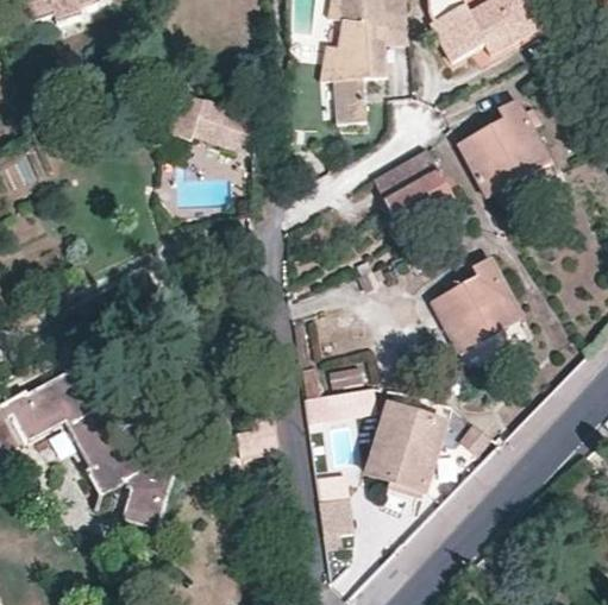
[(24,0),(29,12),(51,4),(55,12),(82,2),(81,0),(24,0)]
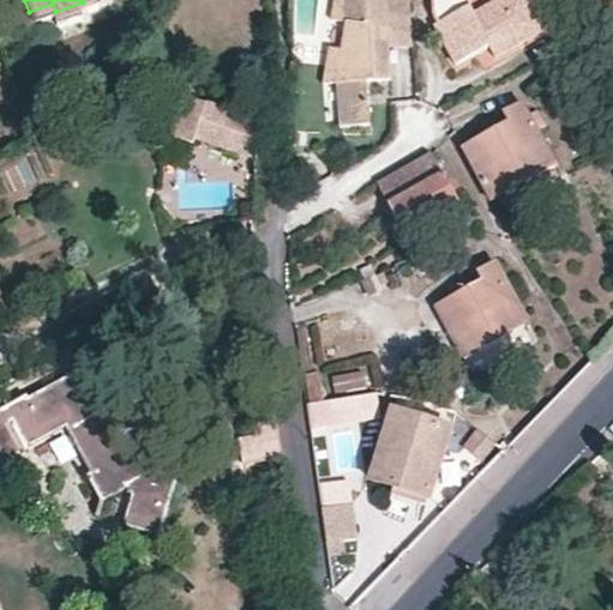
[(412,43),(407,0),(332,0),(330,17),(344,19),(340,47),(328,46),(322,80),(335,80),(338,124),(368,121),(366,79),(390,76),(389,46),(412,43)]
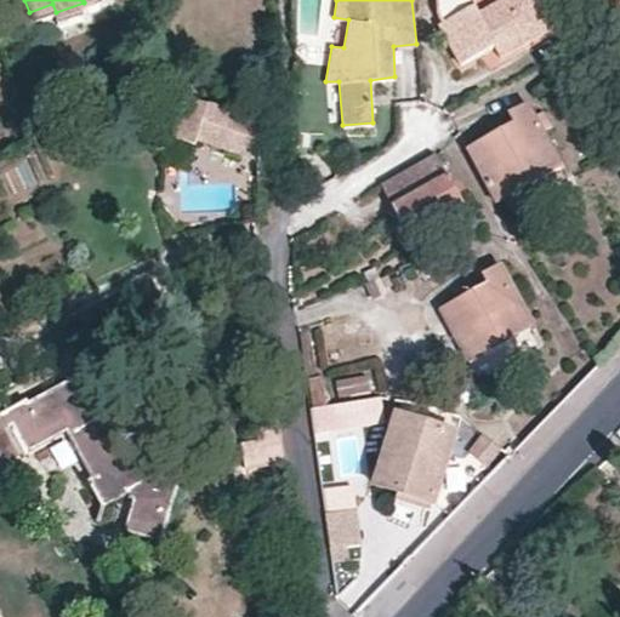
[(431,0),(433,20),(466,0),(431,0)]
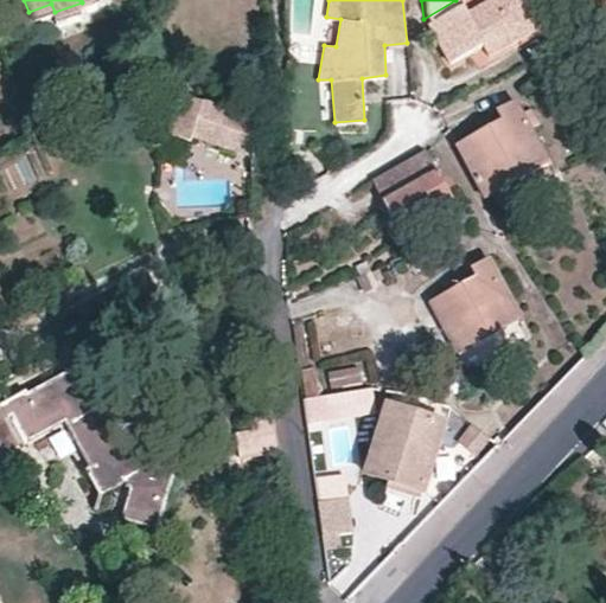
[(538,26),(523,0),(477,0),(465,7),(460,0),(455,0),(423,19),(451,62),(480,44),(488,57),(538,26)]
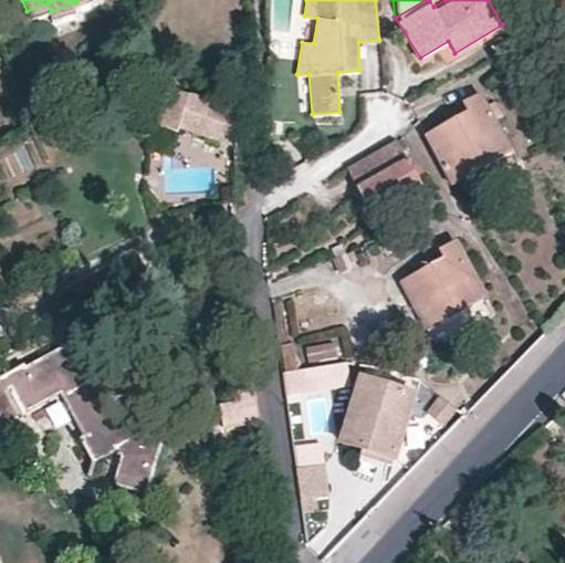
[(181,124),(239,142),(242,131),(248,113),(251,112),(169,86),(158,123),(179,131),(181,124)]
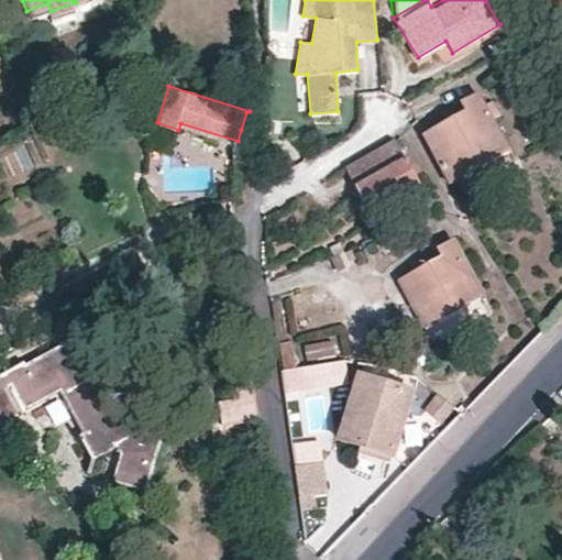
[(511,150),(480,91),(463,101),(466,110),(426,133),(452,182),(511,150)]
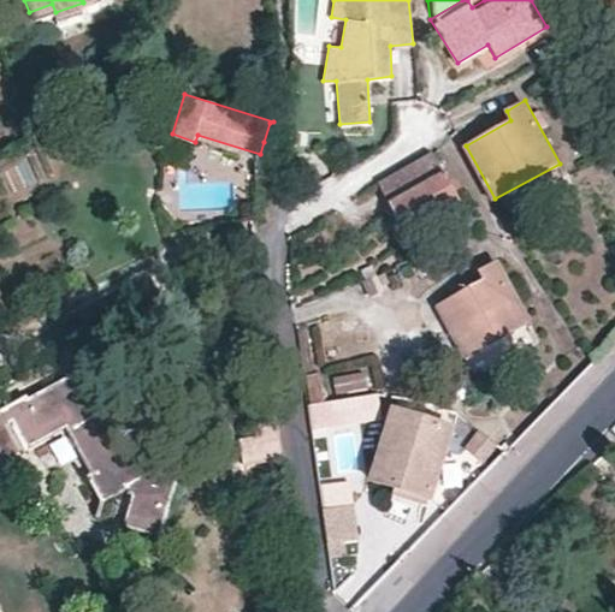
[(462,200),(436,150),(415,160),(383,176),(379,179),(394,205),(407,229),(462,200)]
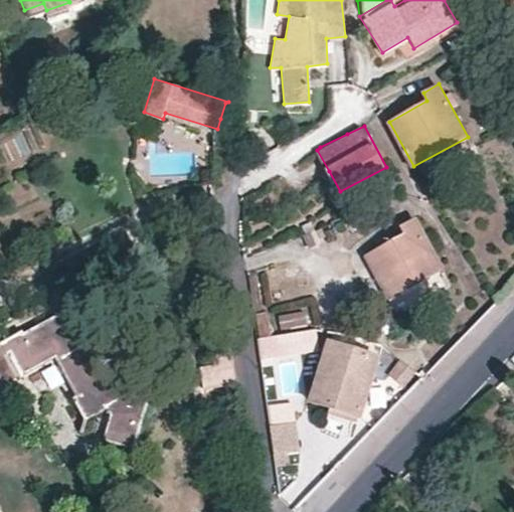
[(445,270),(415,217),(400,225),(404,233),(366,254),(390,299),(445,270)]
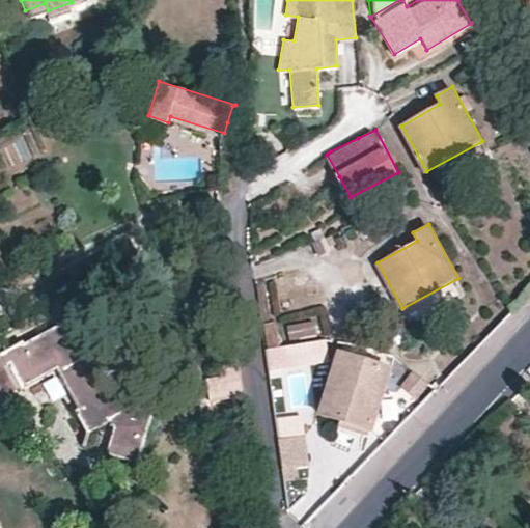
[(135,405),(102,341),(90,346),(73,316),(26,341),(23,338),(1,349),(1,352),(0,353),(0,388),(17,380),(20,384),(58,364),(80,404),(76,407),(88,427),(111,415),(115,421),(108,449),(139,460),(151,411),(135,405)]
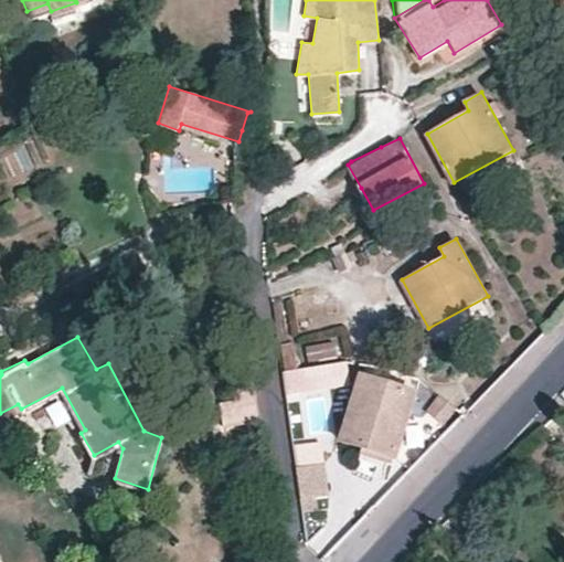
[(304,359),(338,353),(334,338),(301,342),(304,359)]
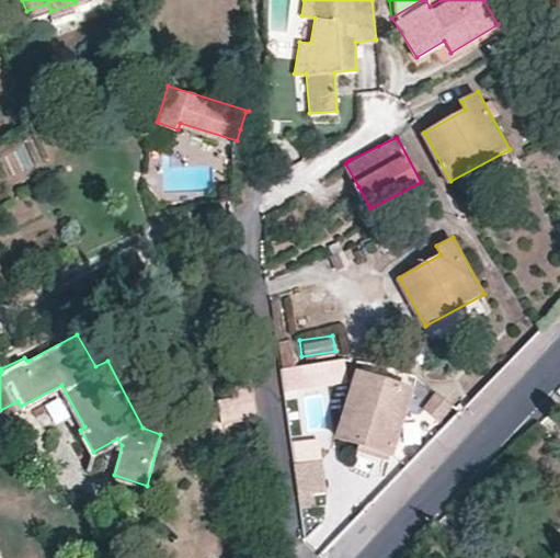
[(278,355),(292,355),(289,341),(277,341),(278,355)]
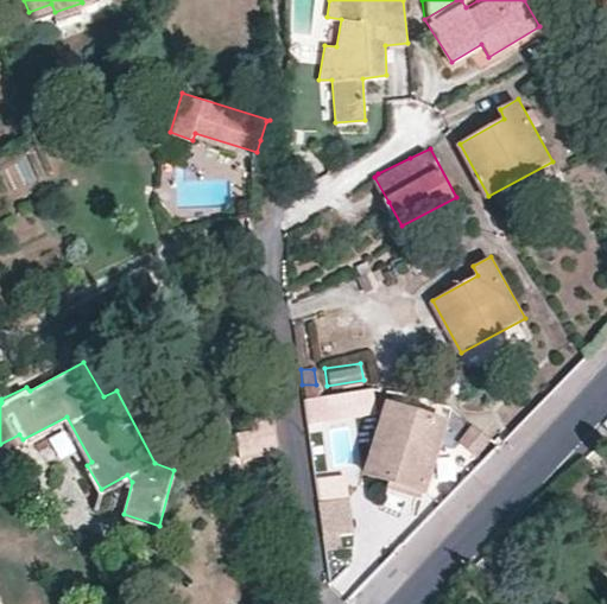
[(317,399),(316,385),(302,385),(305,400),(317,399)]
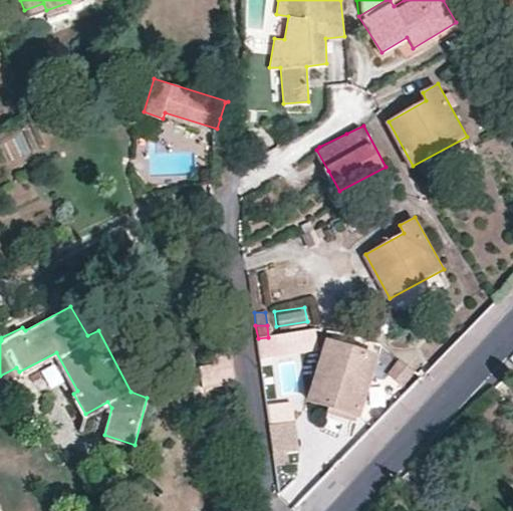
[(279,349),(298,344),(294,329),(275,334),(279,349)]
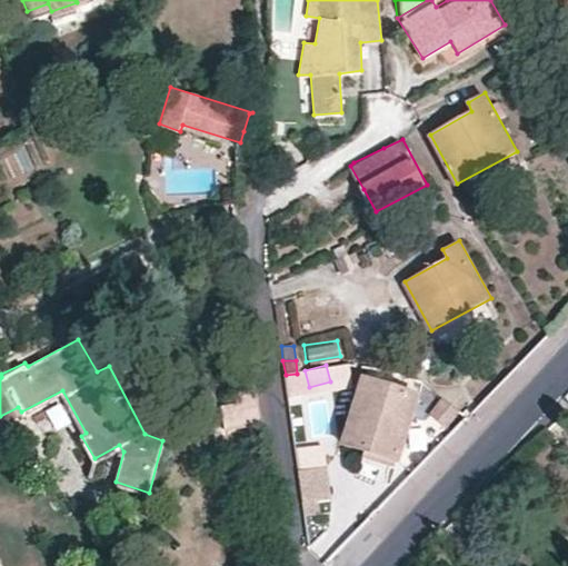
[(385,462),(382,468),(389,470),(400,436),(411,398),(358,383),(338,447),(357,453),(385,462)]
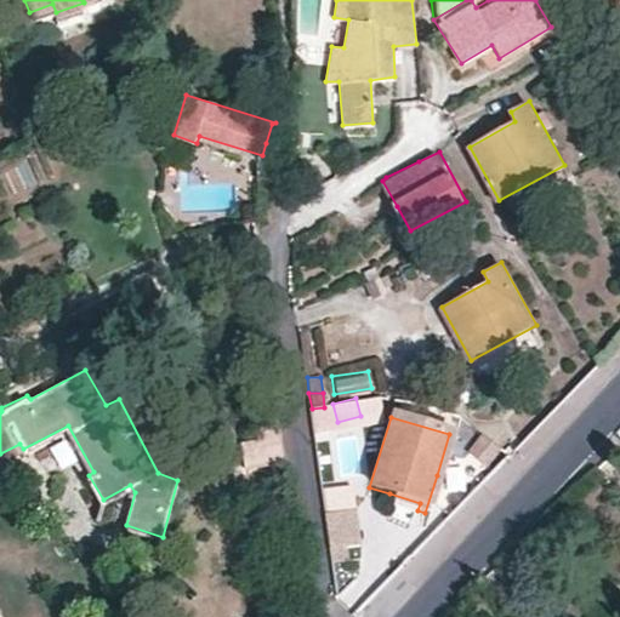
[(289,460),(284,423),(262,427),(267,463),(289,460)]
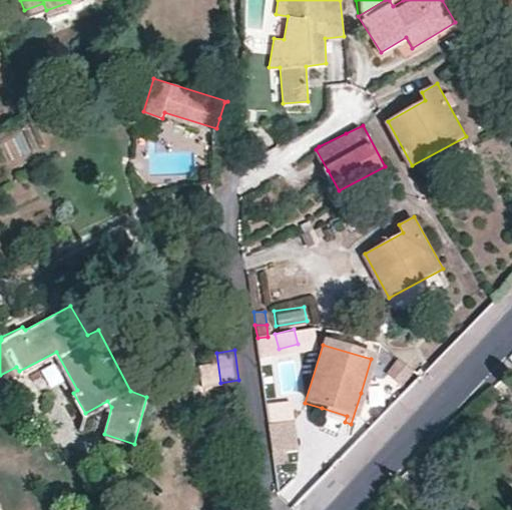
[(320,415),(345,422),(347,416),(322,408),(320,415)]
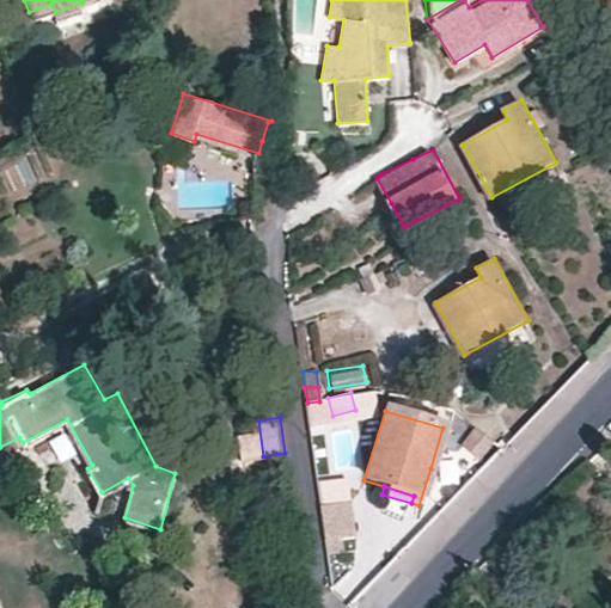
[(352,499),(319,504),(324,545),(344,542),(358,540),(352,499)]
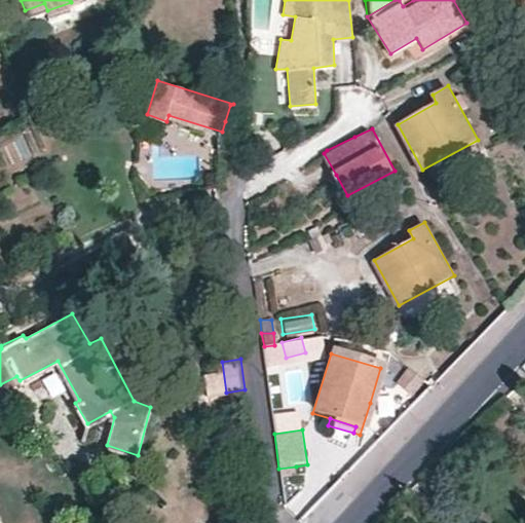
[(296,467),(278,469),(279,477),(297,475),(296,467)]
